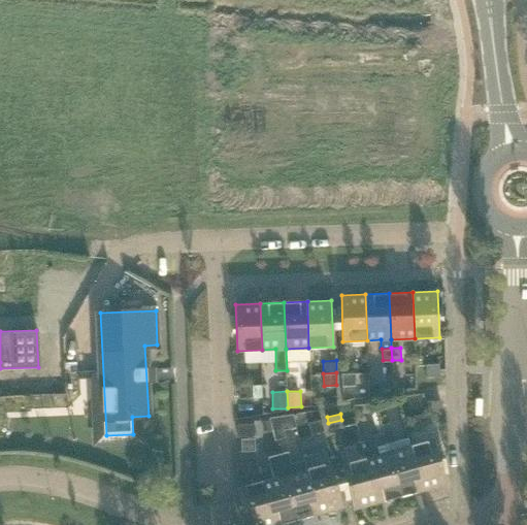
[(271,418),(274,431),(288,428),(285,415),(271,418)]
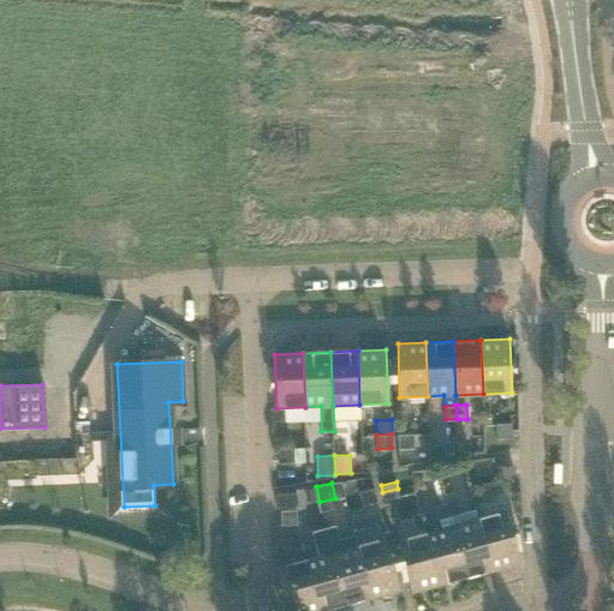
[(314,513),(321,510),(315,486),(304,490),(307,502),(311,501),(314,513)]
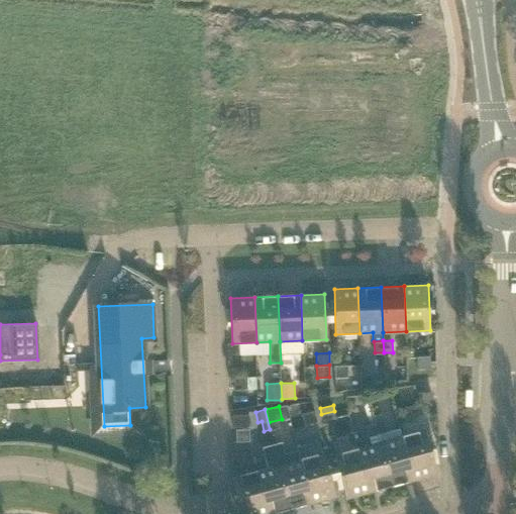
[(315,410),(302,413),(304,419),(316,415),(315,410)]
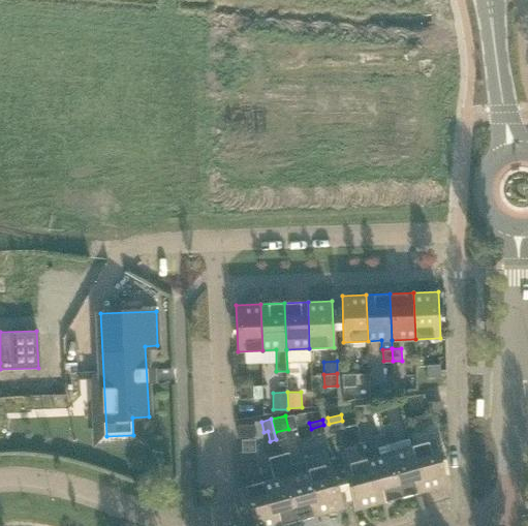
[(342,421),(329,424),(331,430),(344,426),(342,421)]
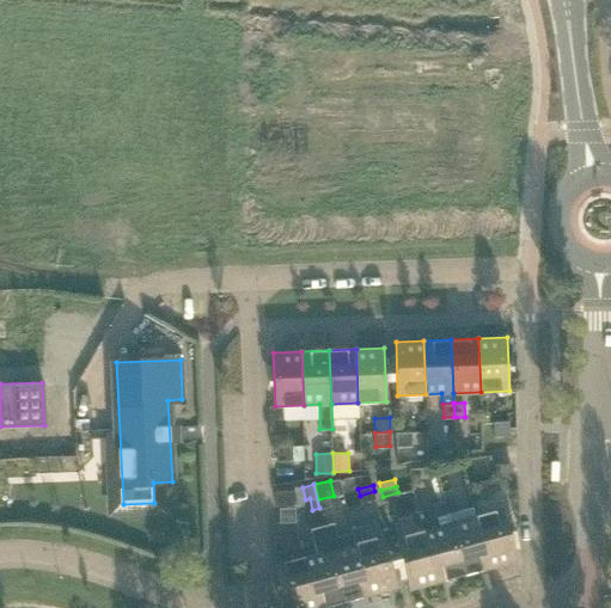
[(275,504),(295,504),(294,487),(275,489),(275,504)]
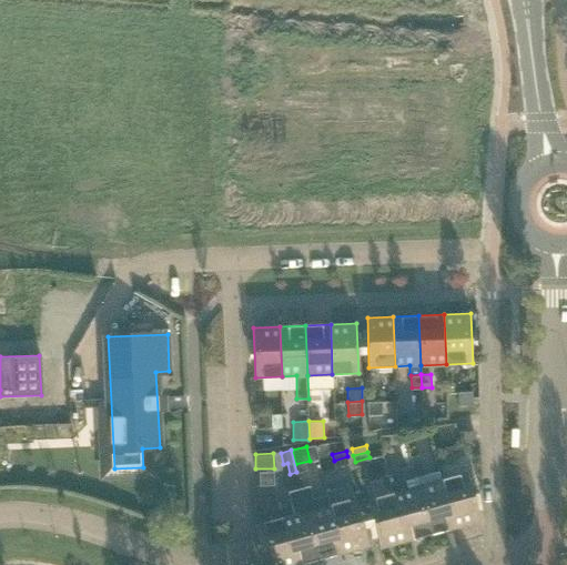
[(409,456),(412,464),(422,461),(419,454),(409,456)]
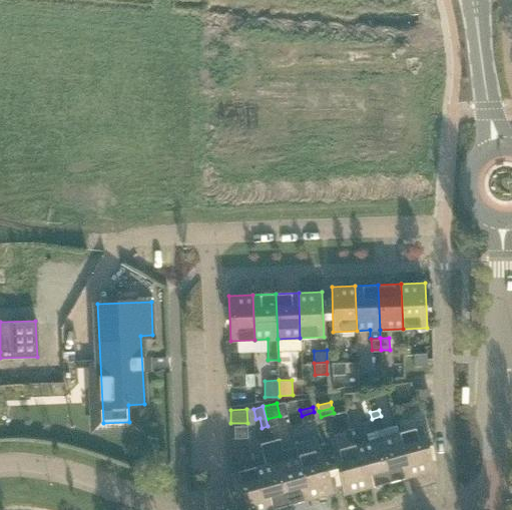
[(314,412),(302,416),(303,422),(316,418),(314,412)]
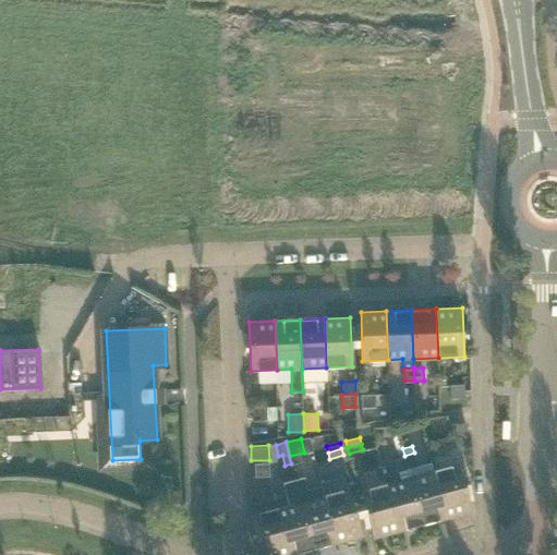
[(414,453),(404,456),(408,468),(418,466),(414,453)]
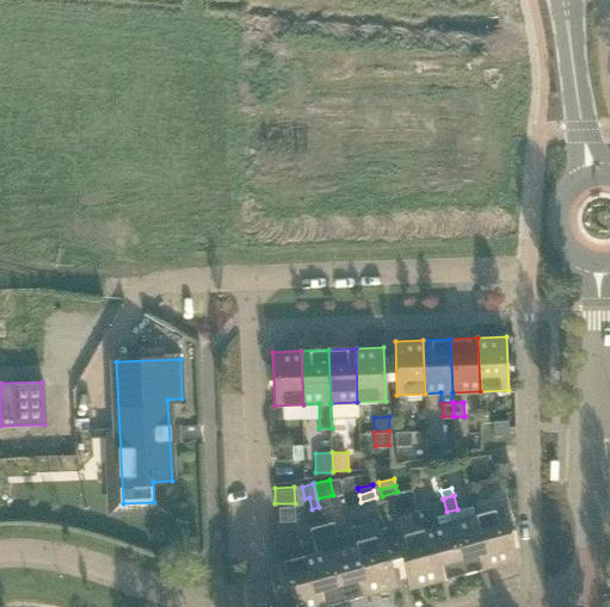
[(447,512),(443,499),(432,501),(436,514),(447,512)]
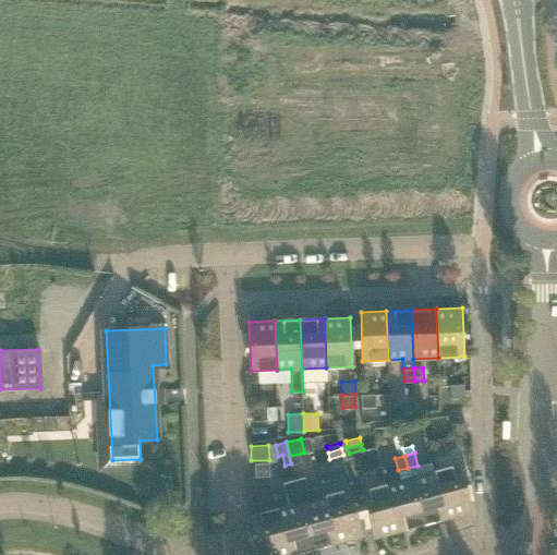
[(459,463),(435,470),(447,518),(472,510),(459,463)]
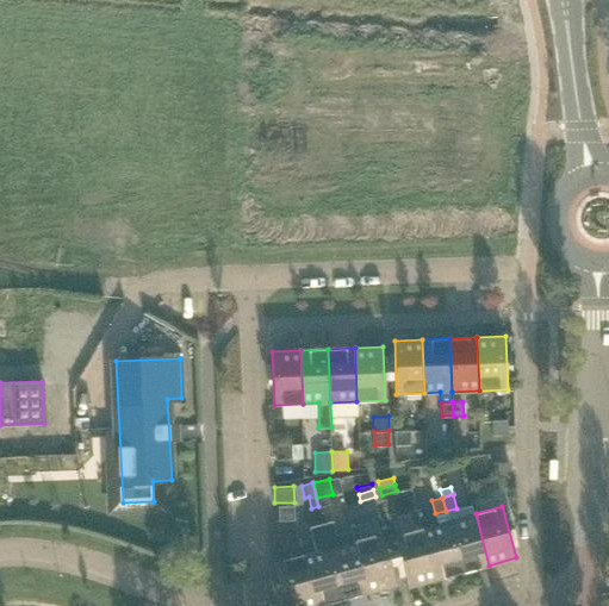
[(489,566),(476,513),(448,520),(463,573),(489,566)]
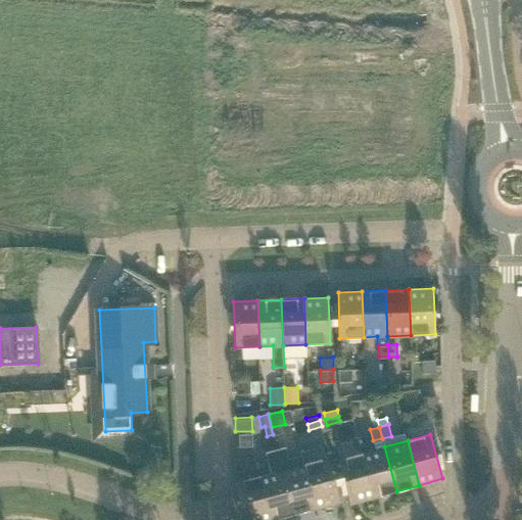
[(304,464),(303,464),(301,455),(288,459),(285,446),(277,448),(294,514),(317,508),(304,464)]
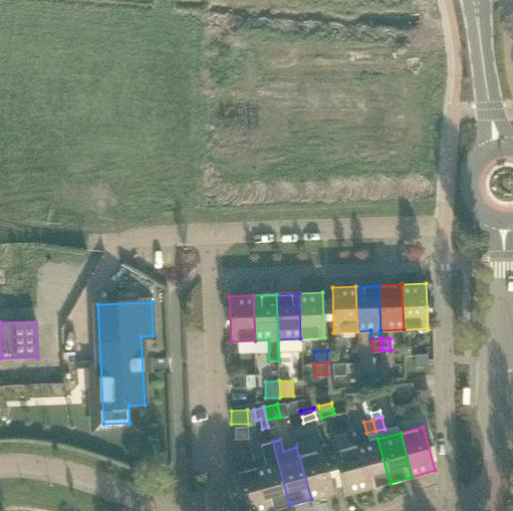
[(390,483),(377,439),(355,446),(367,489),(390,483)]
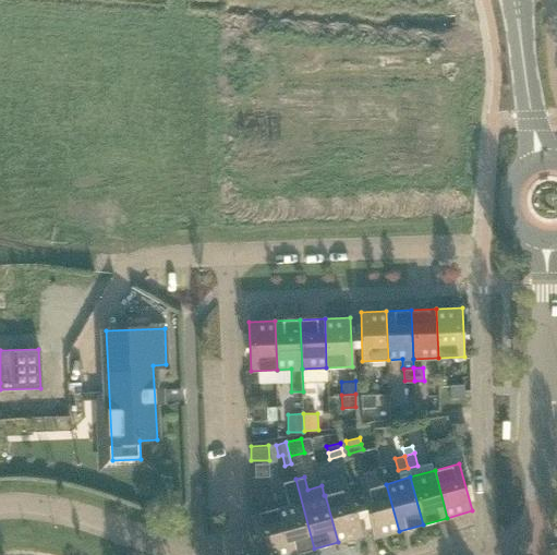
[(289,554),(314,549),(295,479),(283,482),(289,505),(277,508),(289,554)]
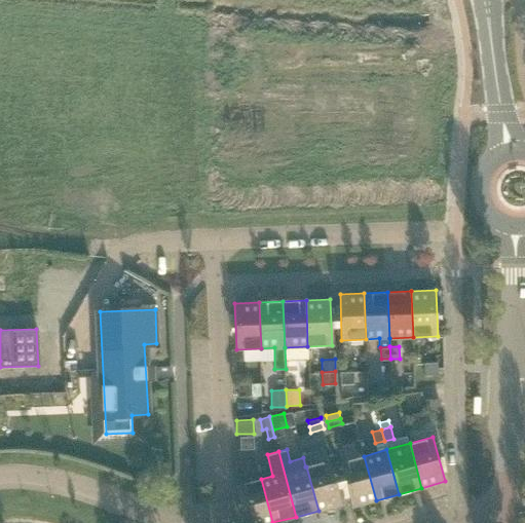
[(376,500),(364,456),(341,462),(352,507),(376,500)]
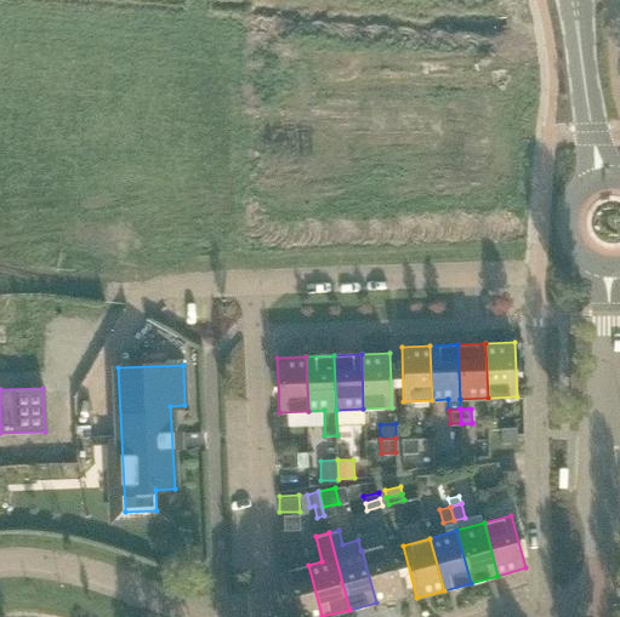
[(390,543),(362,550),(376,603),(404,595),(390,543)]
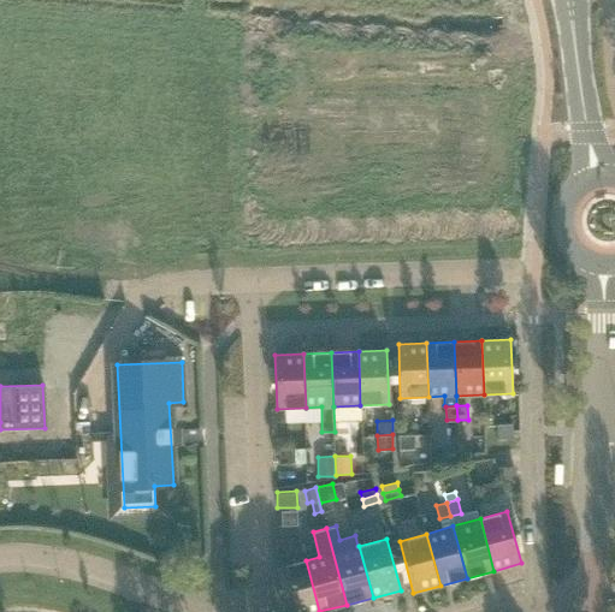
[(319,611),(306,560),(278,568),(290,611),(319,611)]
